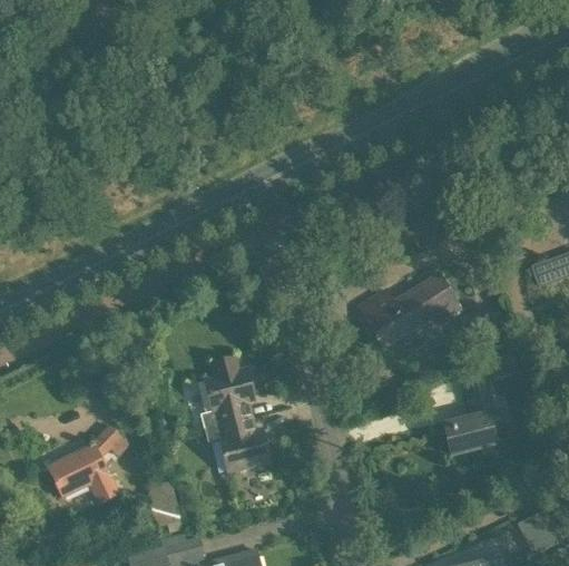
[(568,251),(546,260),(546,259),(533,262),(535,264),(531,265),(538,283),(568,272),(568,251)]
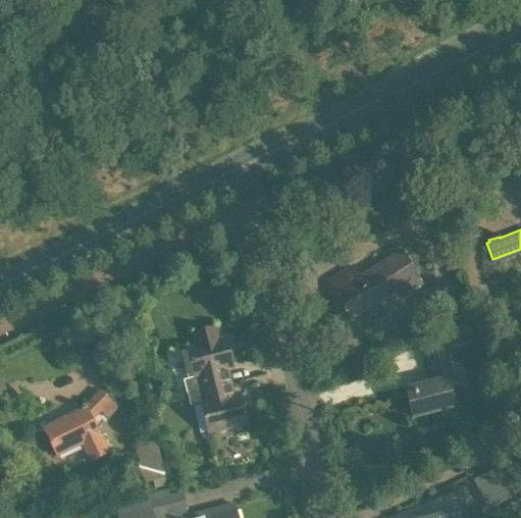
[(421,281),(402,250),(360,275),(353,264),(327,279),(344,306),(343,306),(345,310),(347,309),(350,315),(399,286),(403,293),(421,281)]
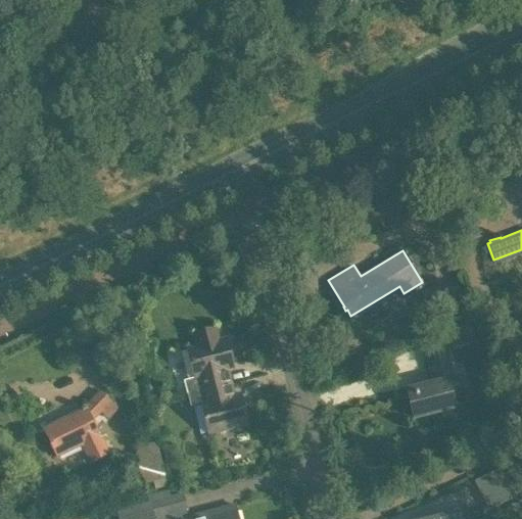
[(436,293),(443,317),(461,312),(454,288),(436,293)]
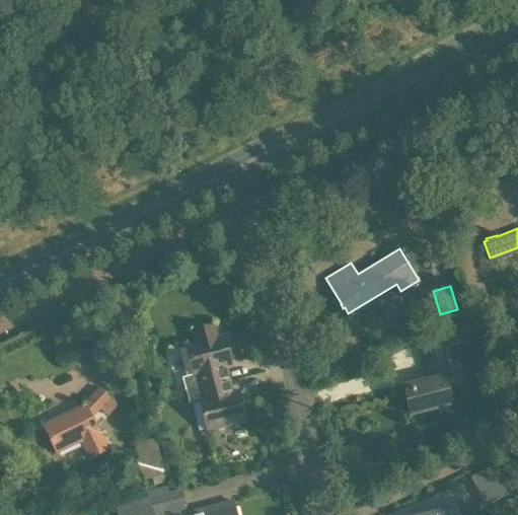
[(469,332),(462,313),(439,322),(446,341),(469,332)]
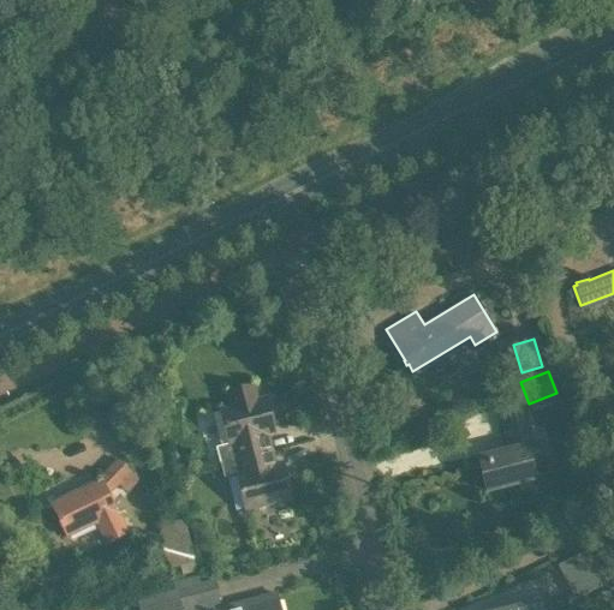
[(215,444),(219,460),(263,448),(260,434),(274,430),(264,393),(258,395),(254,380),(226,387),(231,402),(219,405),(227,441),(215,444)]
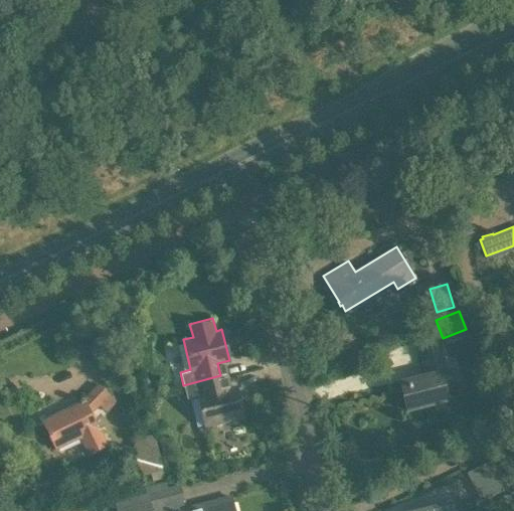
[(414,330),(425,375),(399,381),(406,408),(447,398),(440,372),(447,370),(444,358),(436,325),(414,330)]
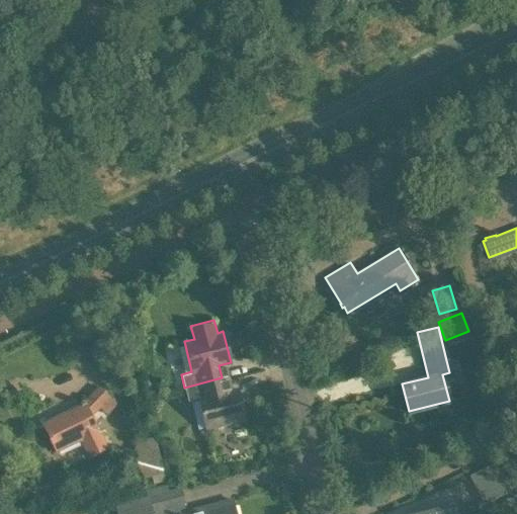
[(222,377),(184,388),(187,400),(198,398),(205,428),(245,418),(237,387),(225,390),(222,377)]
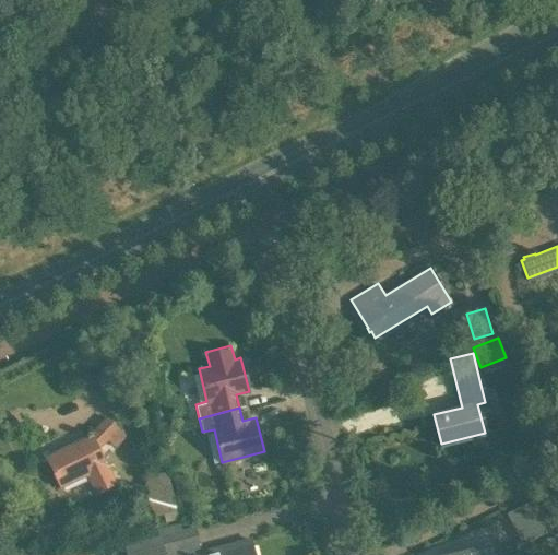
[(86,472),(96,492),(115,483),(114,481),(121,476),(113,460),(106,463),(97,444),(105,436),(114,444),(125,433),(107,415),(92,432),(85,435),(86,436),(45,457),(59,485),(86,472)]
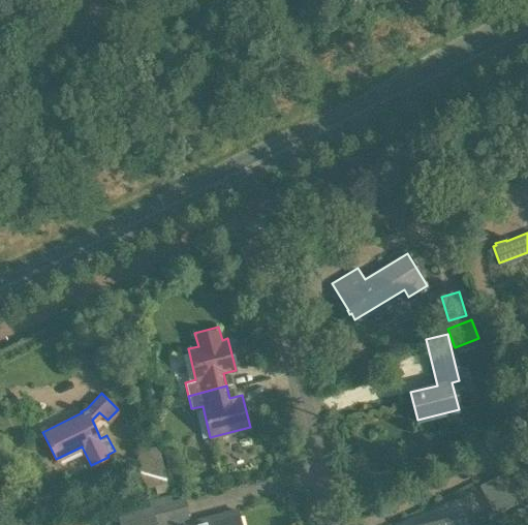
[(161,403),(159,394),(150,397),(152,405),(161,403)]
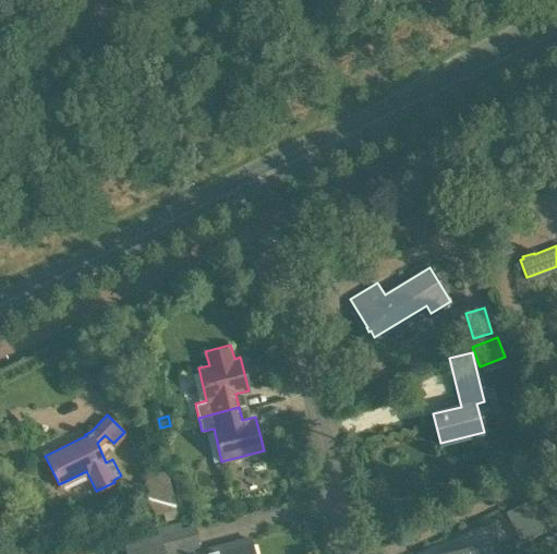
[(504,515),(521,542),(543,528),(527,501),(504,515)]
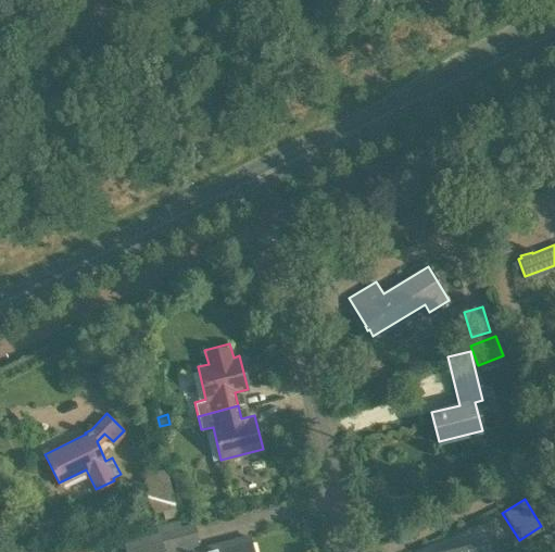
[(175,513),(173,504),(161,507),(163,516),(175,513)]
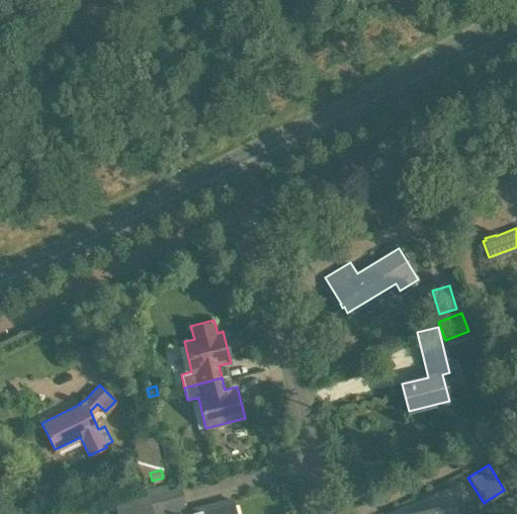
[(180,487),(115,503),(117,513),(235,513),(232,498),(184,510),(183,503),(184,503),(180,487)]
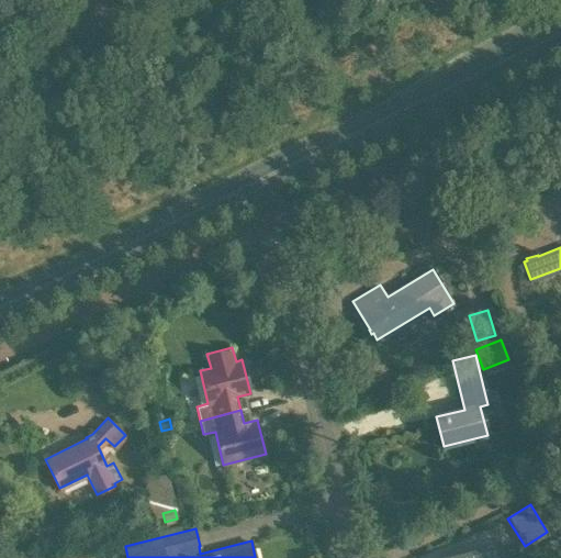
[(547,542),(556,557),(560,557),(560,539),(559,535),(547,542)]
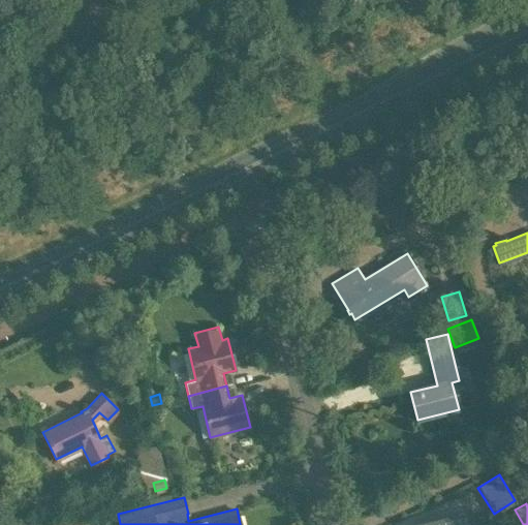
[(468,524),(466,514),(422,524),(468,524)]
